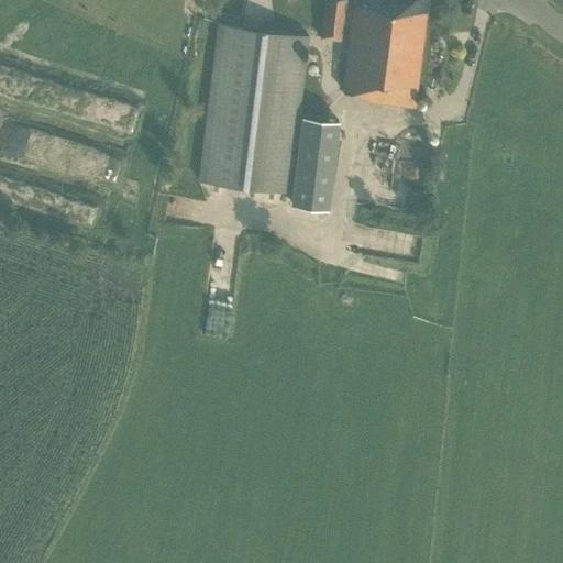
[(354,0),(354,7),(344,6),(344,0),(326,0),(321,37),(340,40),(342,24),(351,26),(343,92),(364,95),(363,100),(384,102),(383,108),(394,110),(395,103),(415,107),(428,0),(354,0)]
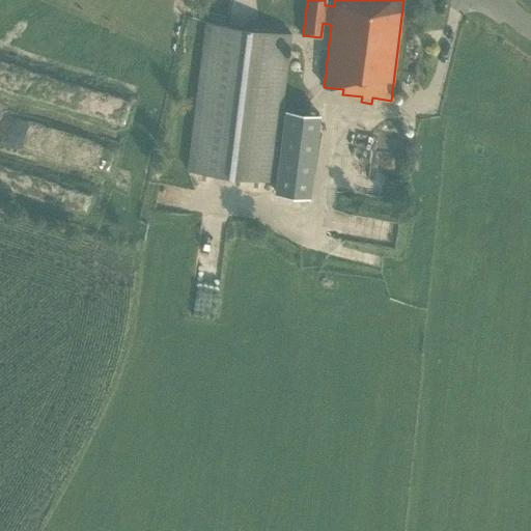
[(206,23),(188,169),(272,180),(290,34),(206,23)]
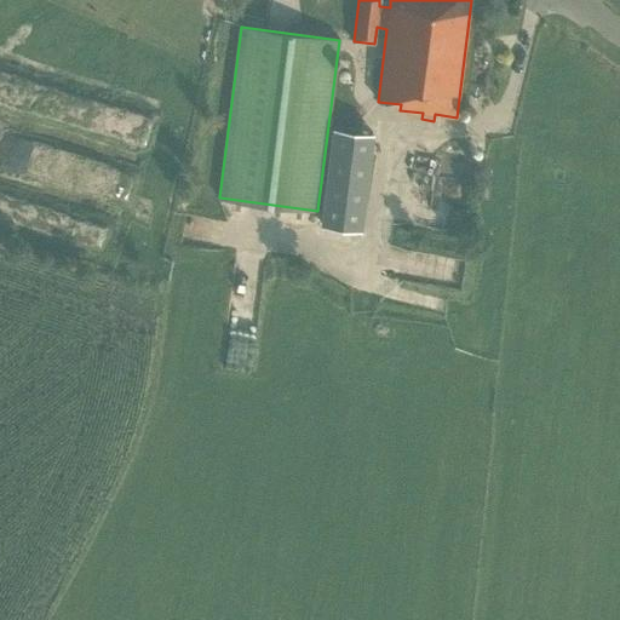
[(373,135),(333,130),(321,227),(361,233),(373,135)]
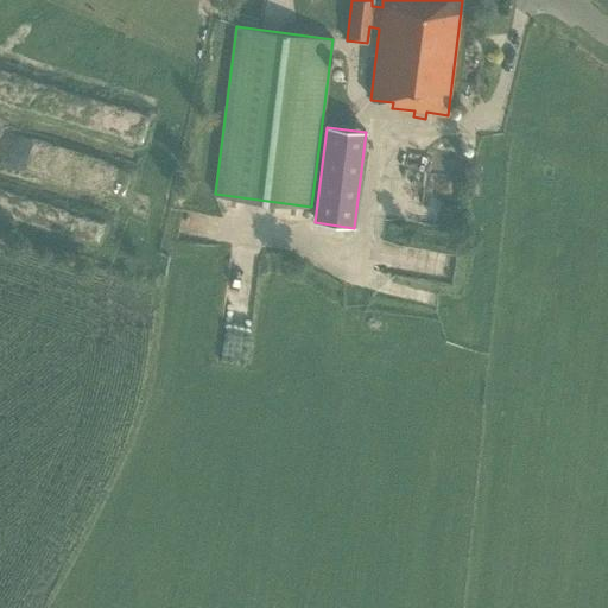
[(455,280),(456,249),(419,247),(417,278),(455,280)]
